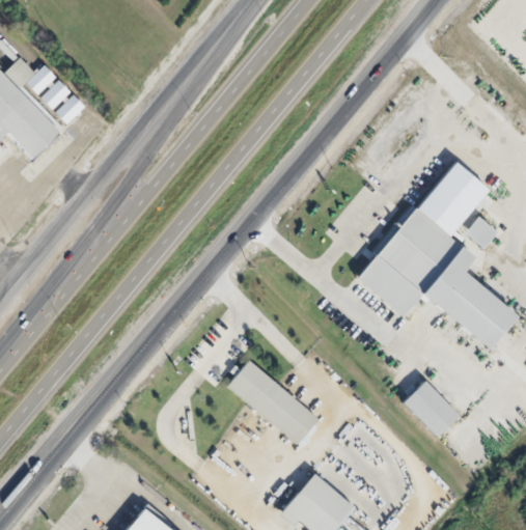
[(0,140),(8,133),(32,158),(65,124),(38,96),(59,76),(47,64),(37,74),(10,46),(0,55),(0,140)]
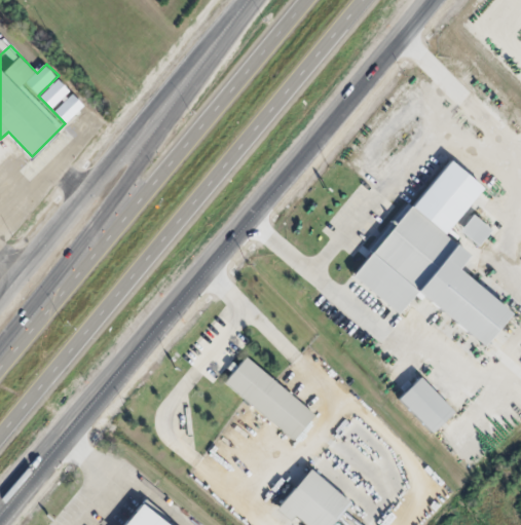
[(73,89),(61,78),(43,97),(56,108),(73,89)]
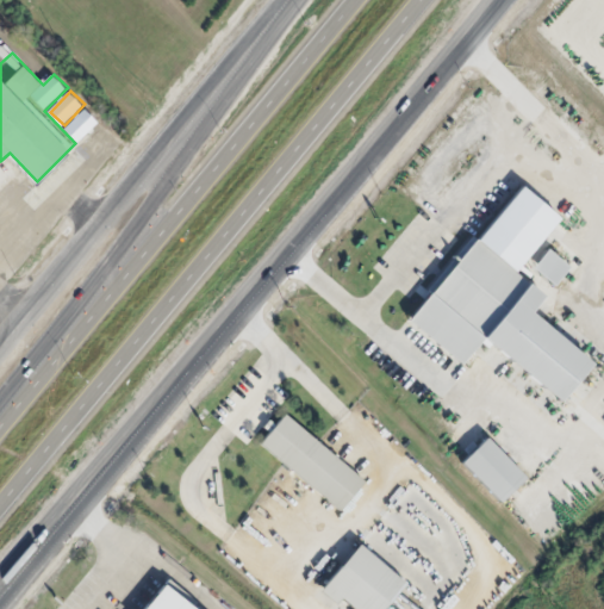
[(66,128),(80,142),(101,122),(87,107),(66,128)]
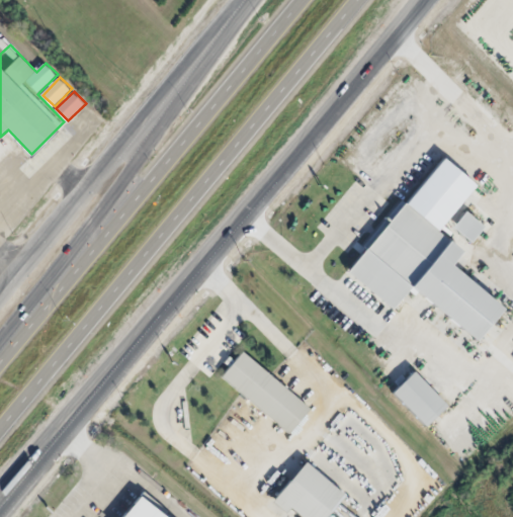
[(504,306),(451,265),(463,250),(440,232),(478,183),(441,155),(350,273),(396,309),(412,288),(478,339),(504,306)]
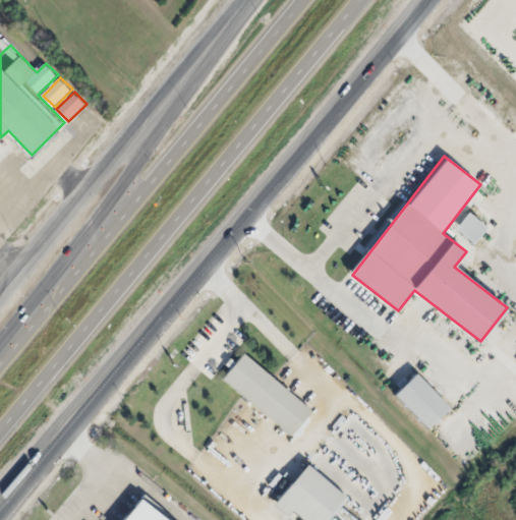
[(488,228),(469,212),(455,227),(473,243),(488,228)]
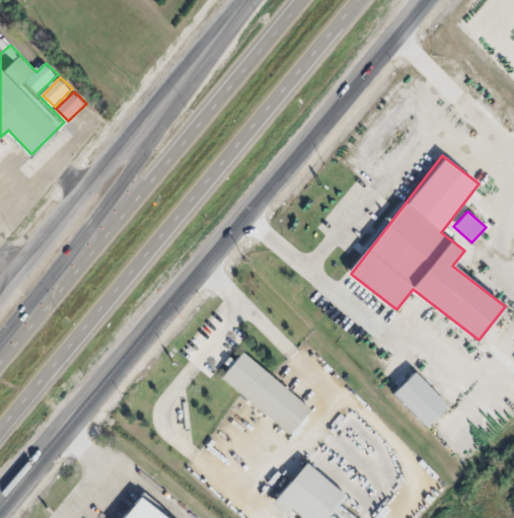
[(314,409),(292,434),(226,378),(248,352),(314,409)]
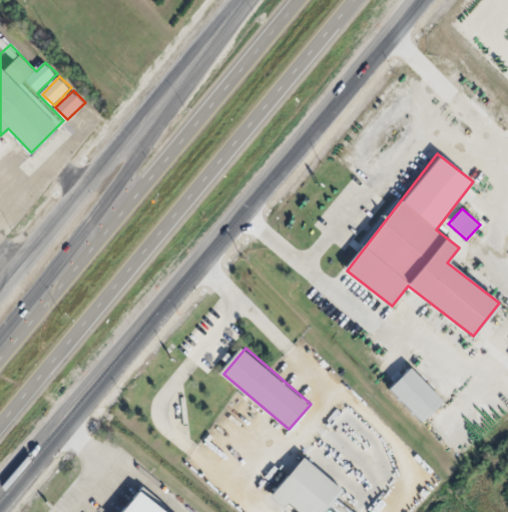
[(426,422),(394,390),(415,367),(448,400),(426,422)]
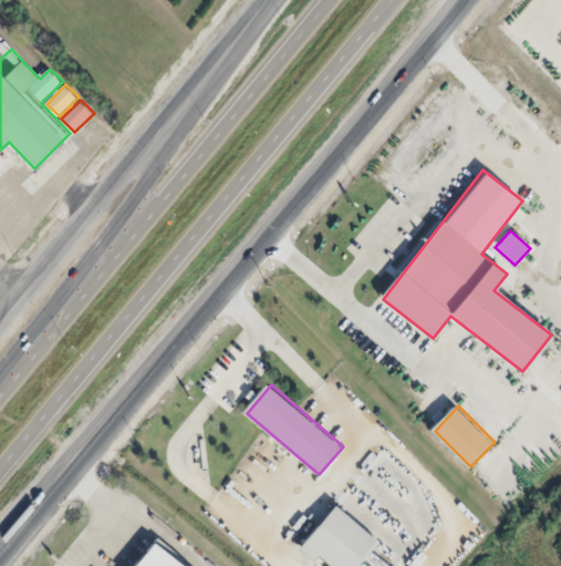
[(314,561),(319,556),(331,565),(357,565),(378,541),(334,505),(300,549),(314,561)]
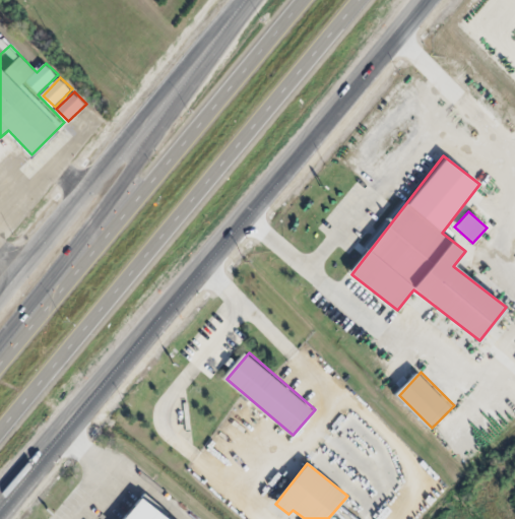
[(122,518),(141,496),(169,518),(122,518)]
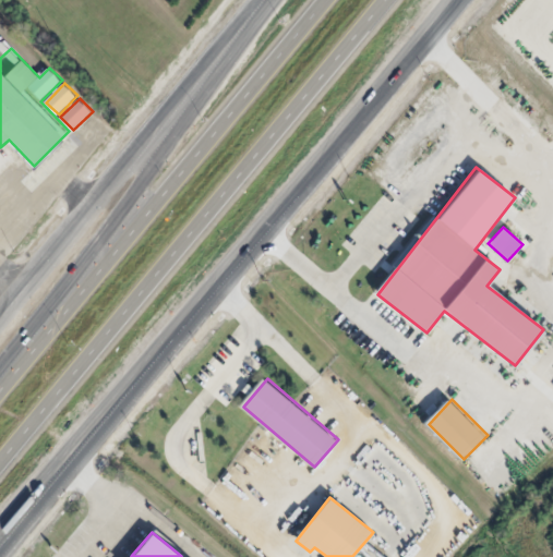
All buildings are outlined.
